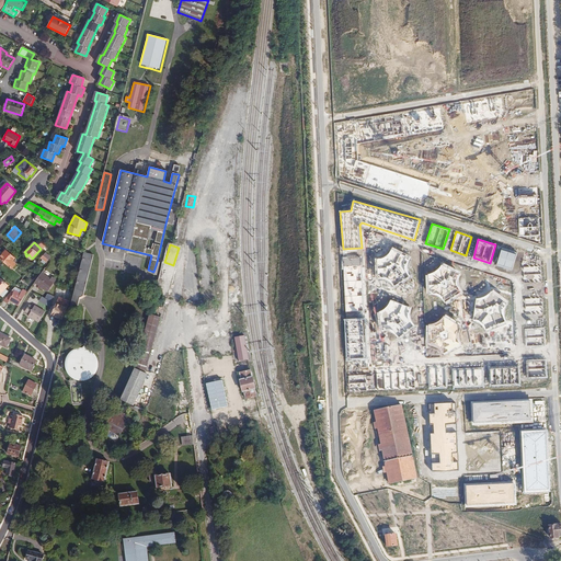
[(382,258),(375,259),(376,278),(380,279),(385,281),(390,284),(393,288),(410,278),(409,275),(407,271),(407,264),(410,259),(411,256),(392,247),(391,249),(389,253),(387,256),(382,258)]
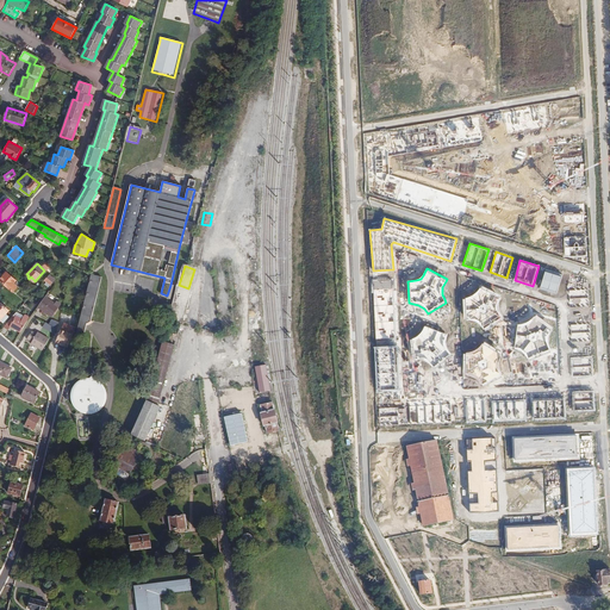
[(545,269),(540,287),(556,293),(562,274),(545,269)]
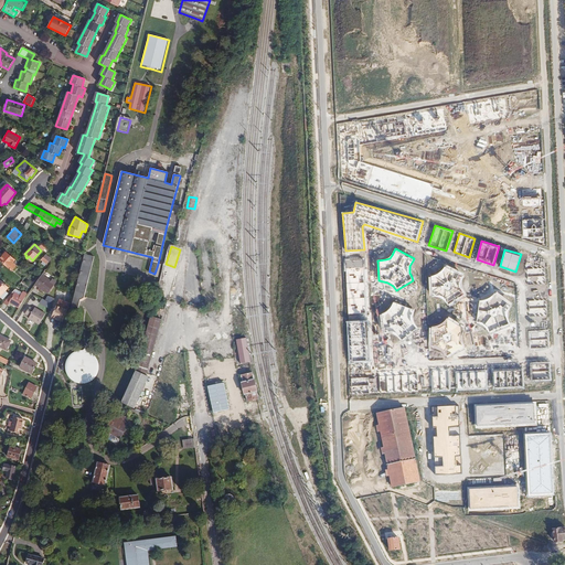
[(0,258),(13,269),(17,266),(12,262),(14,259),(6,252),(0,258)]
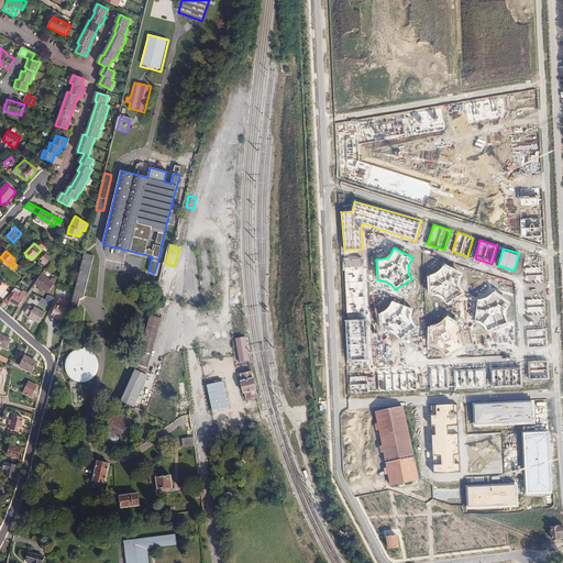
[(88,253),(85,252),(70,306),(77,307),(80,299),(85,296),(95,255),(88,253)]
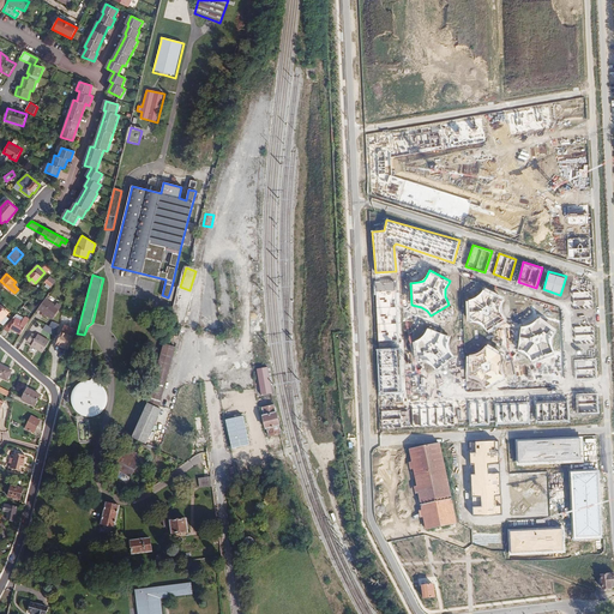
[(396,281),(373,282),(378,342),(398,341),(396,281)]
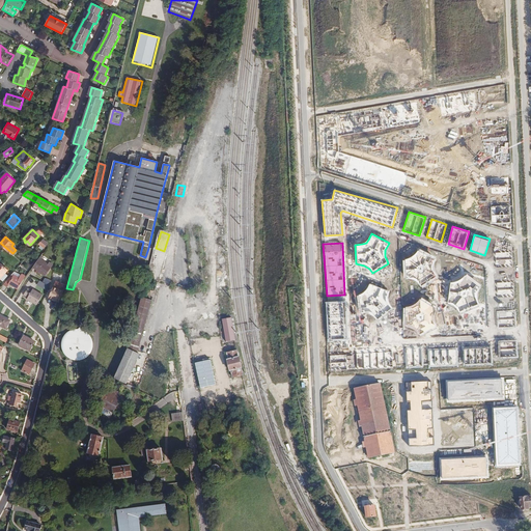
[(434,261),(436,258),(418,250),(415,254),(411,256),(406,259),(403,260),(406,279),(412,279),(415,281),(419,284),(421,287),(437,278),(435,273),(432,270),(431,264),(434,261)]
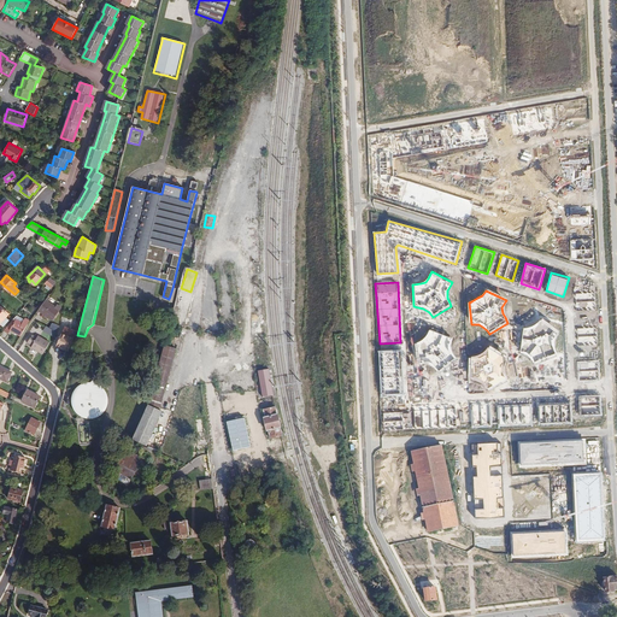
[(574,291),(574,309),(594,309),(593,292),(574,291)]
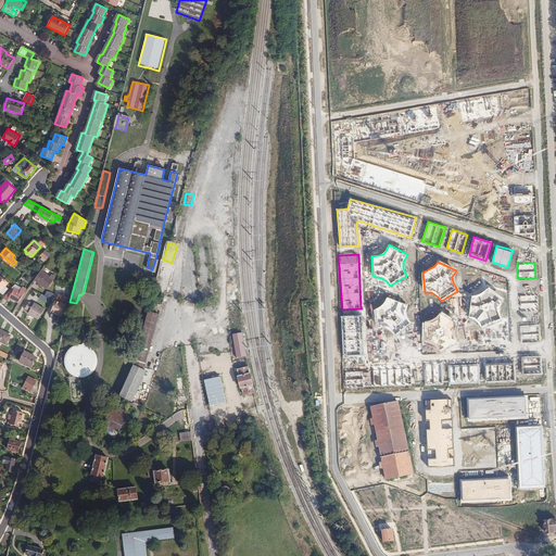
[(161,293),(165,294),(169,269),(162,268),(158,287),(162,288),(161,293)]
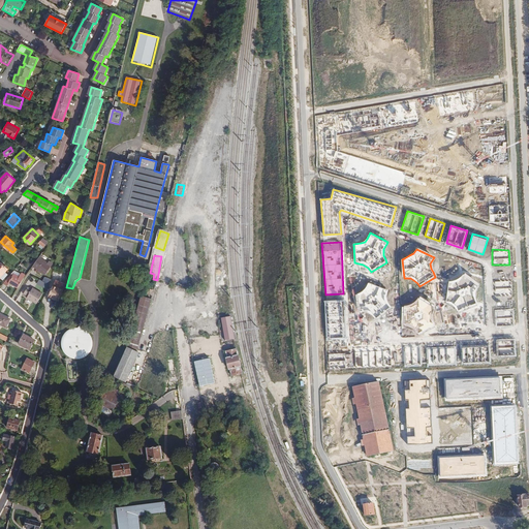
[(39,257),(32,267),(44,275),(51,267),(44,261),(41,258),(39,257)]
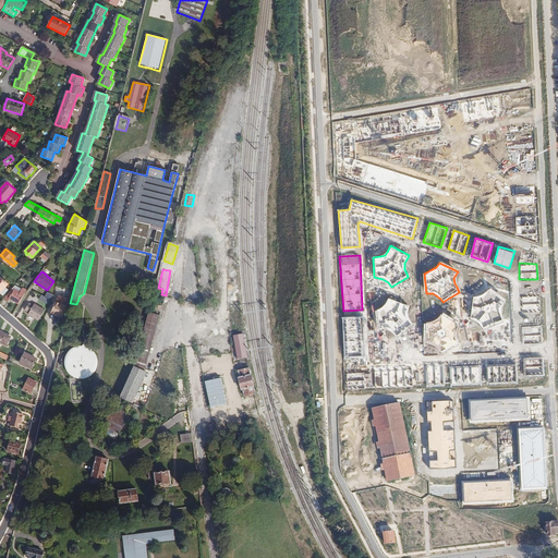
[(10,299),(19,304),(25,293),(27,290),(23,288),(22,289),(20,292),(13,288),(3,299),(8,302),(10,299)]
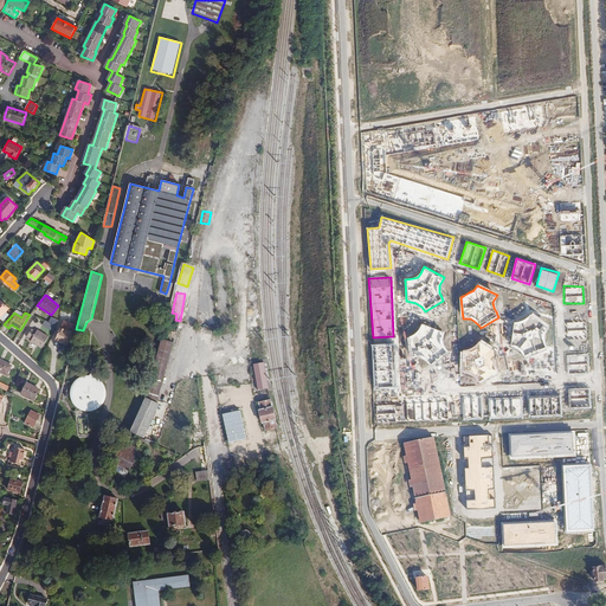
[(514,323),(510,347),(516,347),(520,348),(522,352),(524,356),(547,347),(545,340),(546,334),(549,327),(533,315),(527,320),(522,322),(514,323)]
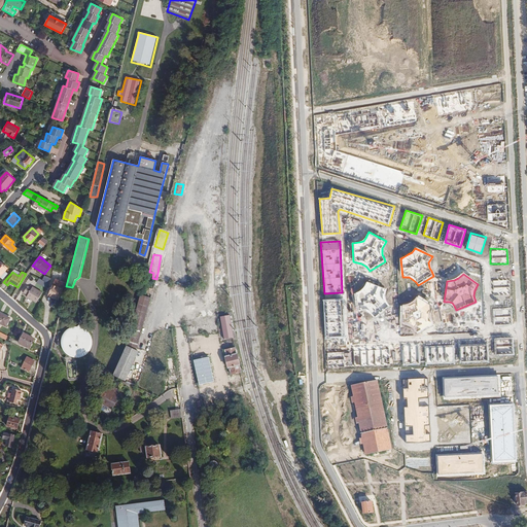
[(39,278),(37,284),(48,288),(46,293),(47,294),(54,280),(44,276),(43,280),(39,278)]
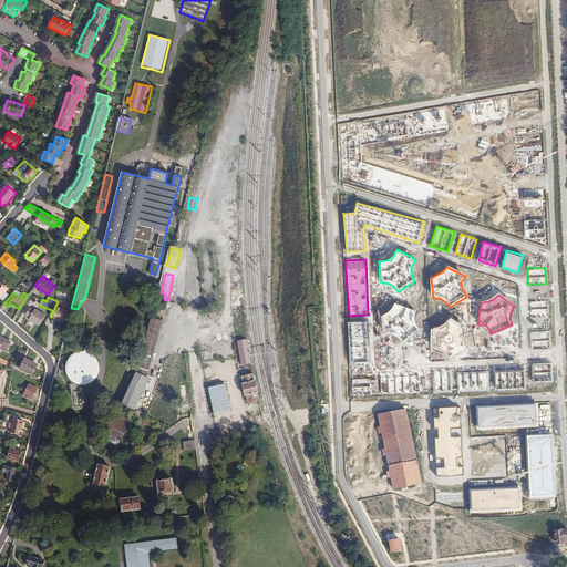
[(528,300),(529,317),(548,316),(547,299),(528,300)]
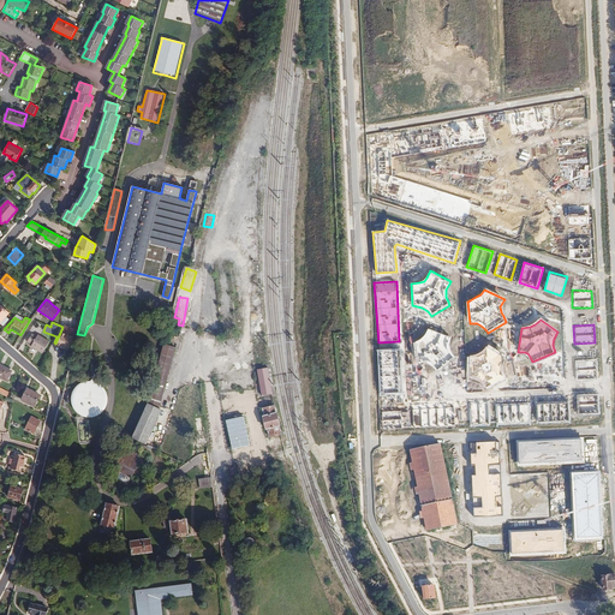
[(61,333),(57,345),(69,350),(76,330),(64,327),(61,333)]
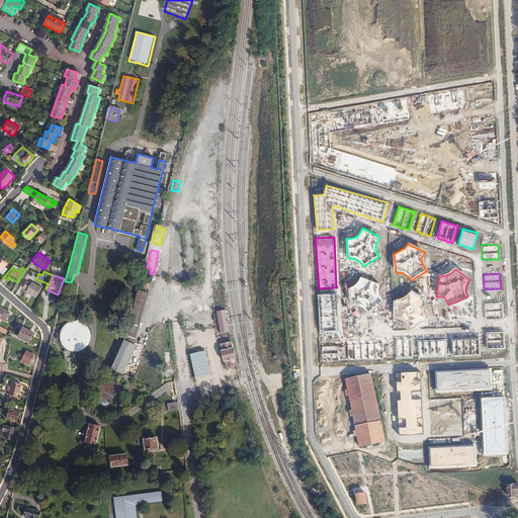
[(352,287),(348,288),(351,307),(354,305),(358,305),(361,306),(363,308),(366,312),(368,314),(384,301),(381,299),(379,296),(378,291),(379,287),(380,284),(361,276),(358,281),(356,284),(352,287)]
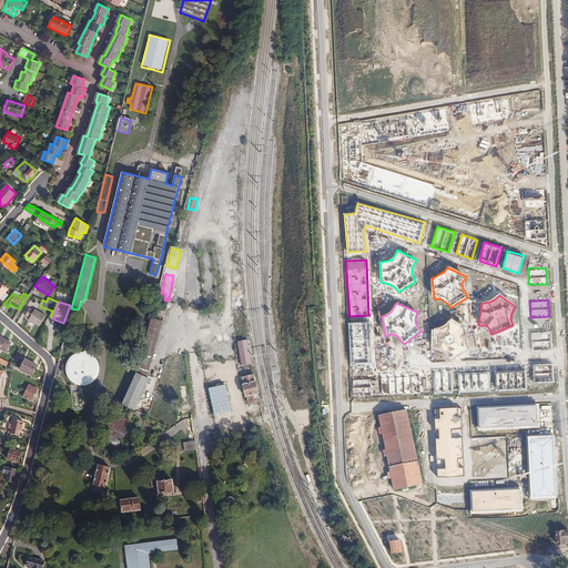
[(46,315),(36,310),(34,311),(30,308),(26,315),(30,318),(28,321),(39,326),(46,315)]
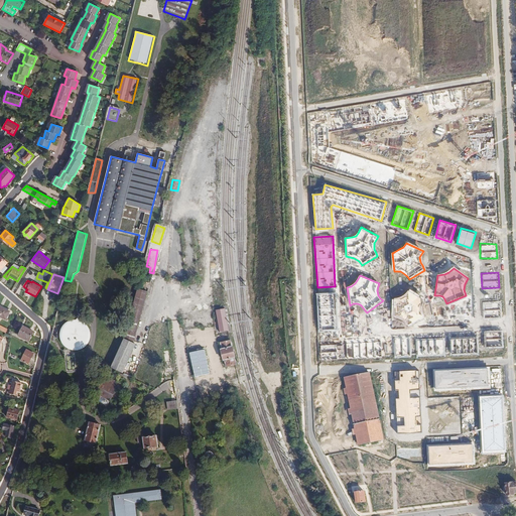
[(398,297),(393,298),(393,316),(400,317),(404,319),(405,324),(407,327),(425,318),(421,311),(422,304),(424,300),(408,290),(406,294),(402,296),(398,297)]
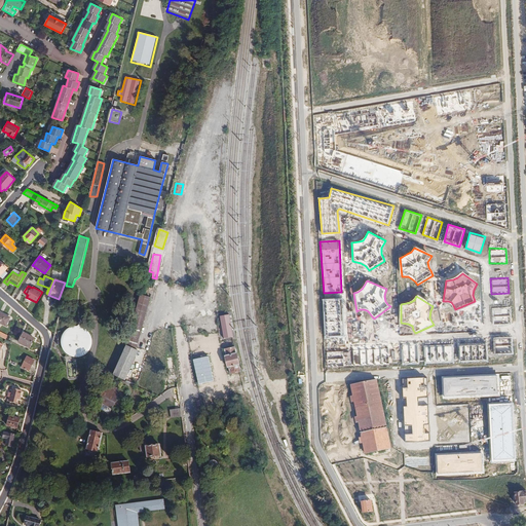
[(150,299),(140,297),(128,342),(138,345),(150,299)]
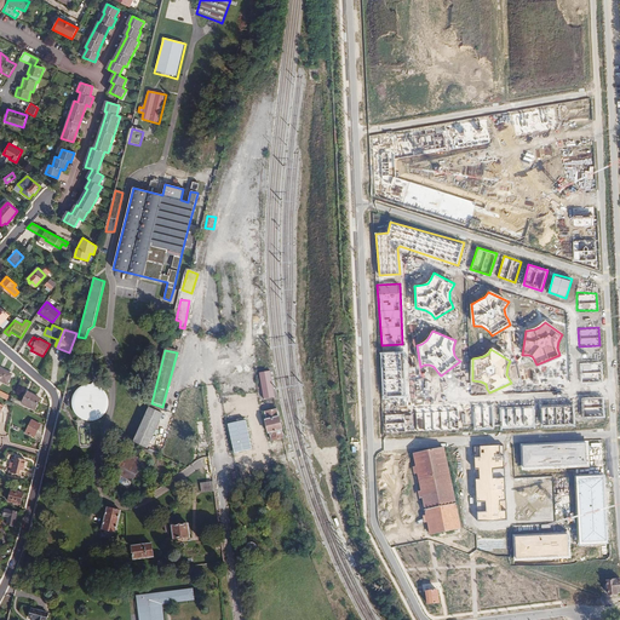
[(403,351),(380,352),(383,397),(405,396),(403,351)]
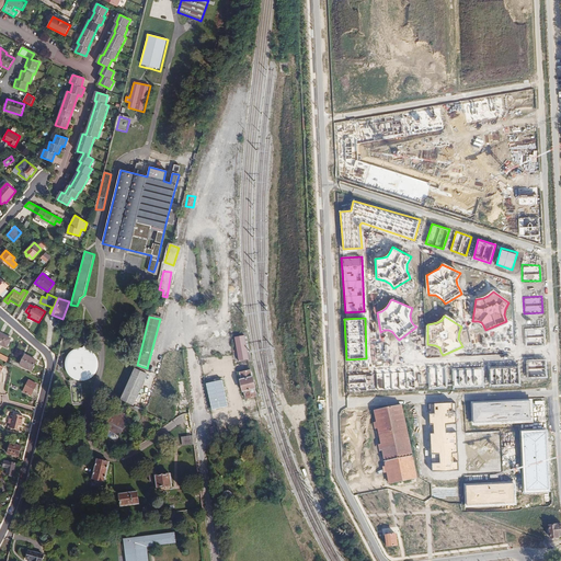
[(524,328),(524,346),(545,345),(544,327),(524,328)]
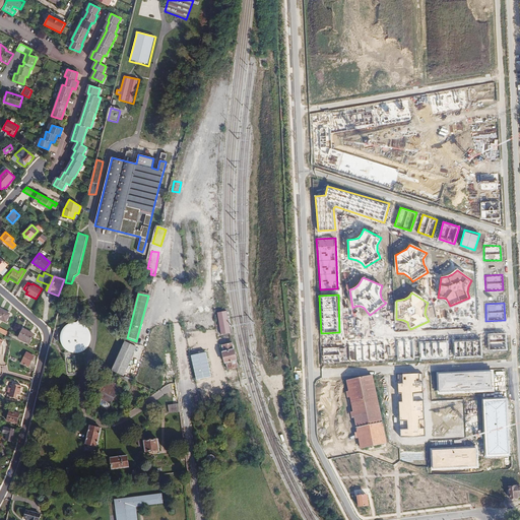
[(10,314),(0,309),(0,319),(5,323),(10,314)]
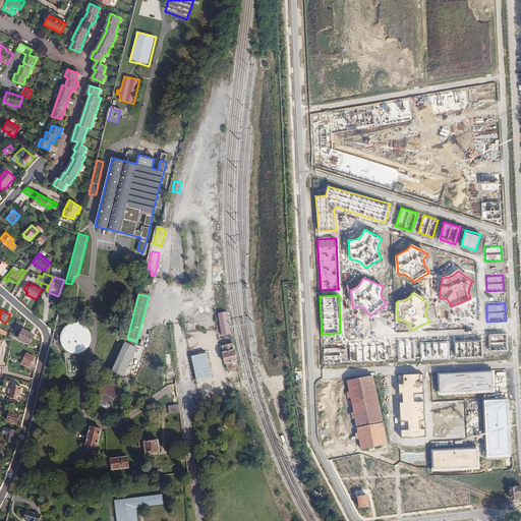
[(222,337),(232,335),(227,312),(218,314),(222,337)]
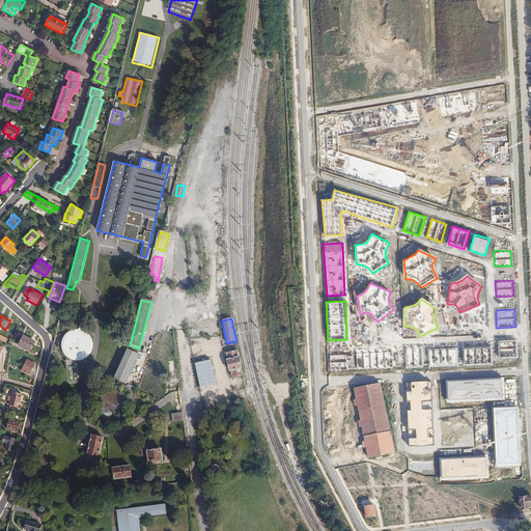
[(192,330),(194,338),(216,335),(215,326),(192,330)]
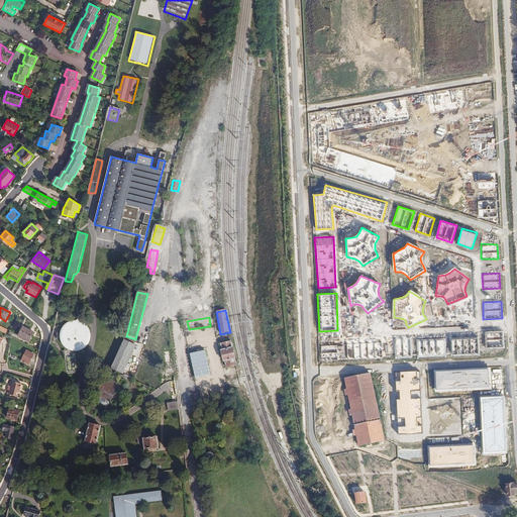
[(92,338),(92,335),(92,333),(91,330),(90,328),(89,325),(87,323),(85,322),(82,320),(80,319),(77,319),(75,319),(72,319),(69,320),(67,321),(65,322),(63,324),(61,326),(60,329),(59,331),(59,334),(59,336),(59,339),(60,341),(61,344),(63,346),(65,348),(67,349),(69,351),(72,351),(74,352),(77,352),(80,351),(82,350),(85,349),(87,347),(88,345),(90,343),(91,340),(92,338)]
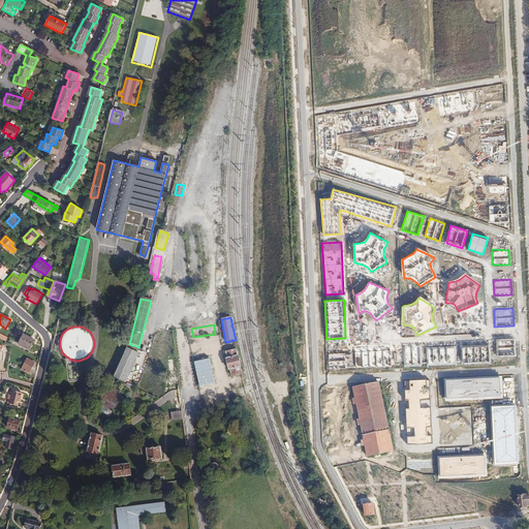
[(29,350),(34,341),(24,335),(19,344),(29,350)]
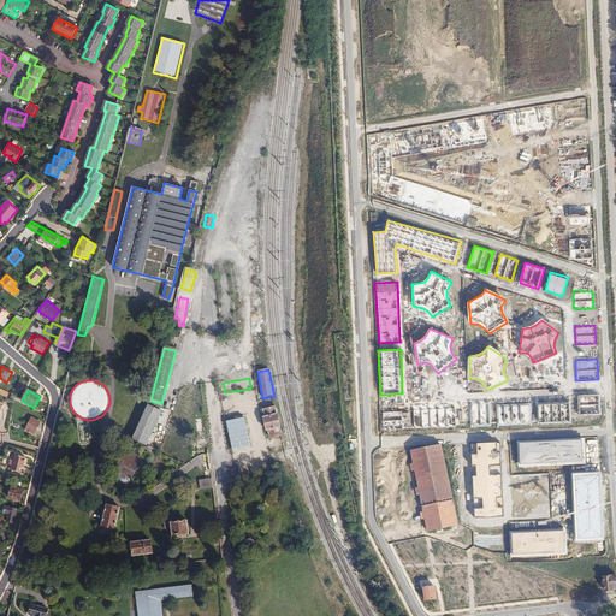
[(578,395),(579,416),(602,415),(600,395),(578,395)]
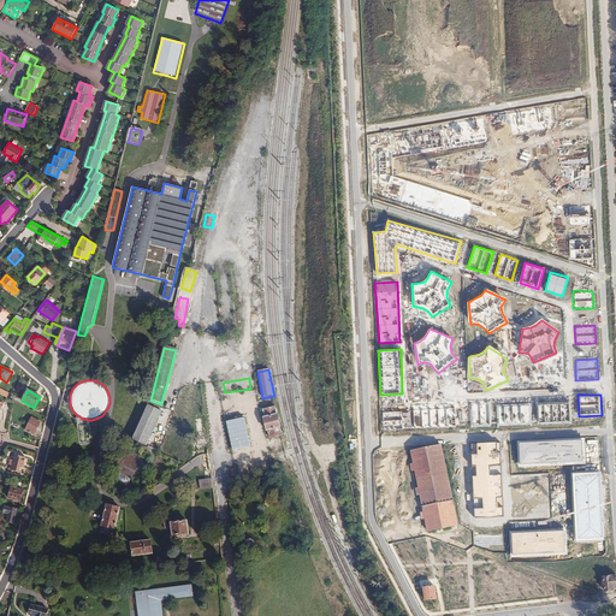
[(537,400),(538,424),(570,421),(569,397),(537,400)]
